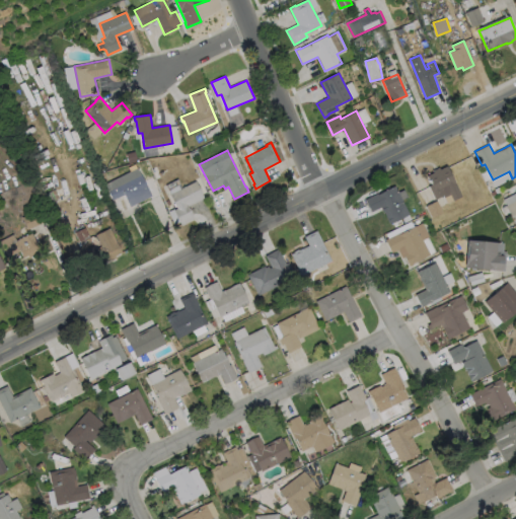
[(447,165),(461,196),(453,200),(450,195),(444,197),(444,196),(435,200),(429,187),(432,184),(427,175),(432,173),(431,171),(439,167),(440,169),(447,165)]
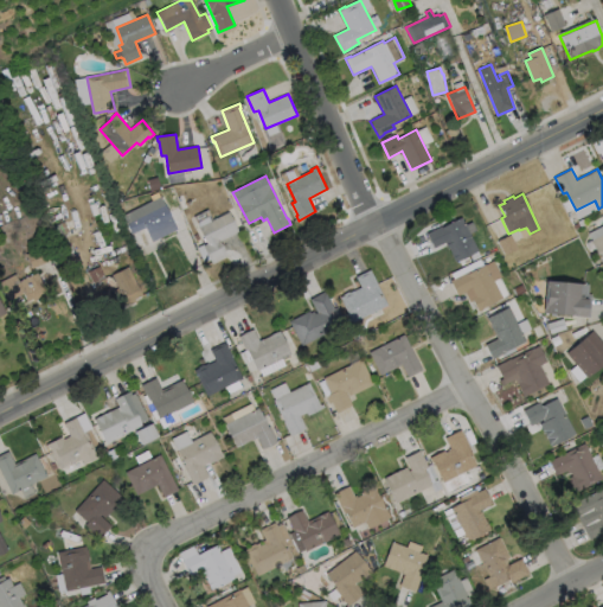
[(162,196),(178,229),(154,242),(147,228),(134,234),(124,215),(162,196)]
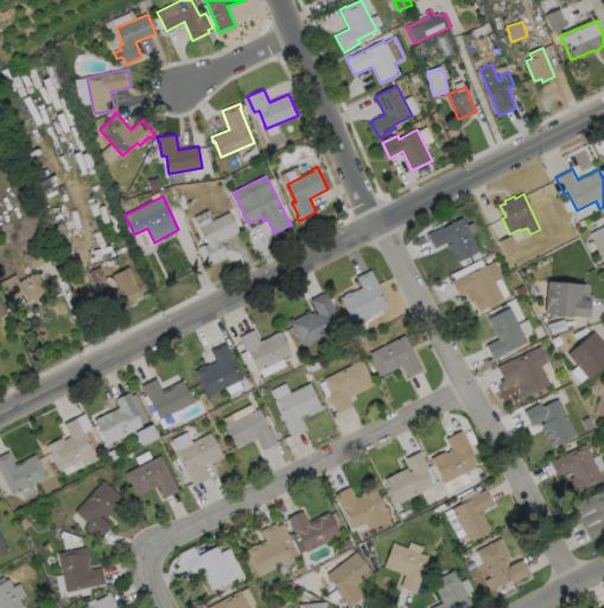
[(229,257),(214,264),(204,246),(209,245),(201,228),(230,213),(240,232),(221,241),(229,257)]
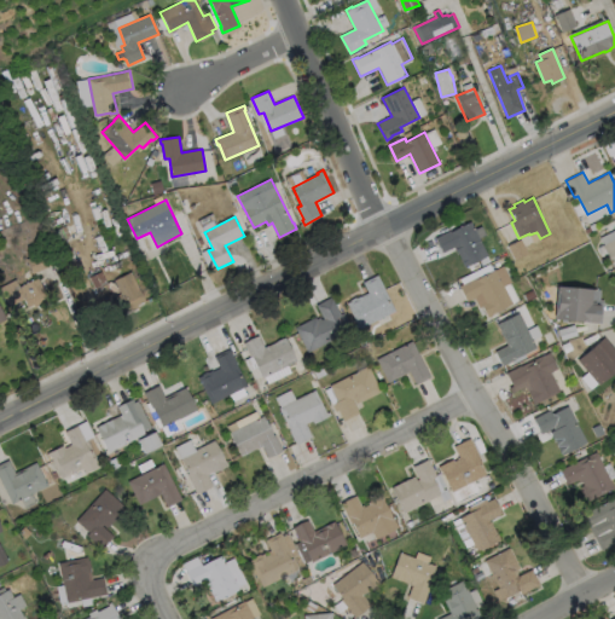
[(471,221),(488,255),(465,267),(454,247),(442,253),(435,238),(451,230),(451,231),(471,221)]
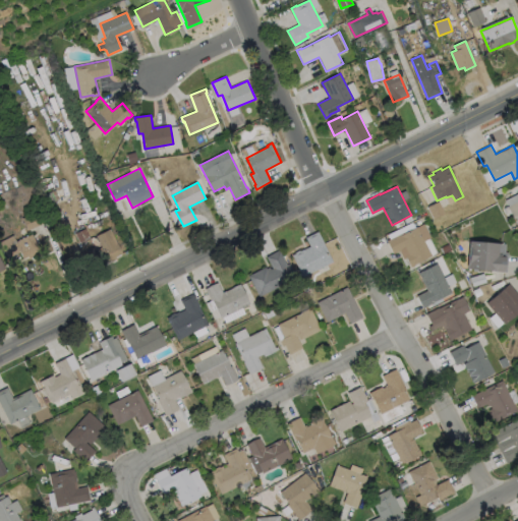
[(517,221),(509,206),(517,201),(517,221)]
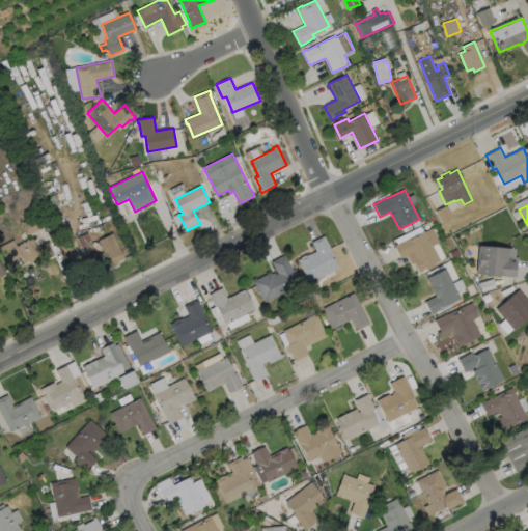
[(432,227),(439,242),(433,245),(440,260),(423,269),(423,270),(419,272),(414,262),(412,263),(408,255),(401,258),(394,245),(412,236),(413,238),(432,227)]
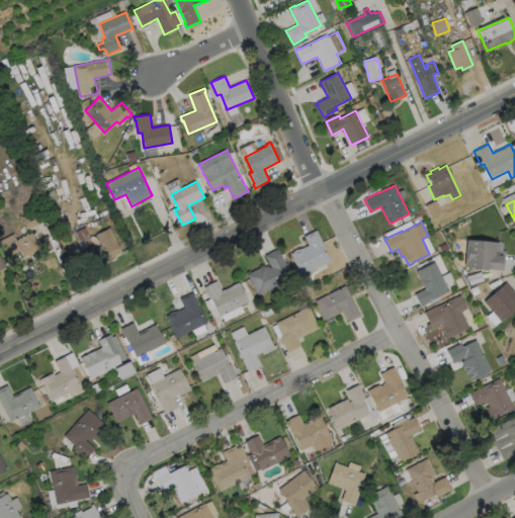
[(116,257),(111,259),(110,258),(101,262),(95,251),(103,248),(96,234),(110,227),(122,251),(115,255),(116,257)]
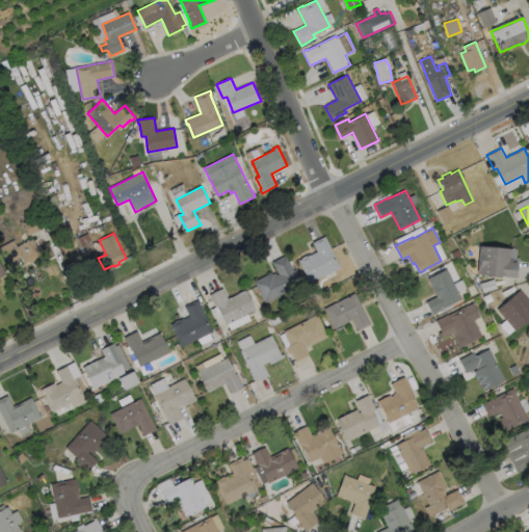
[(324,236),(340,267),(310,283),(297,260),(301,258),(301,257),(306,255),(307,256),(311,254),(311,255),(316,251),(312,242),(324,236)]
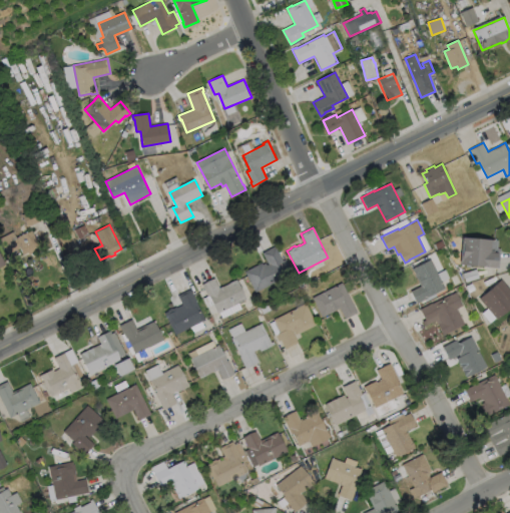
[(32,229),(41,248),(29,254),(28,251),(23,253),(20,247),(8,253),(1,237),(13,231),(16,237),(32,229)]
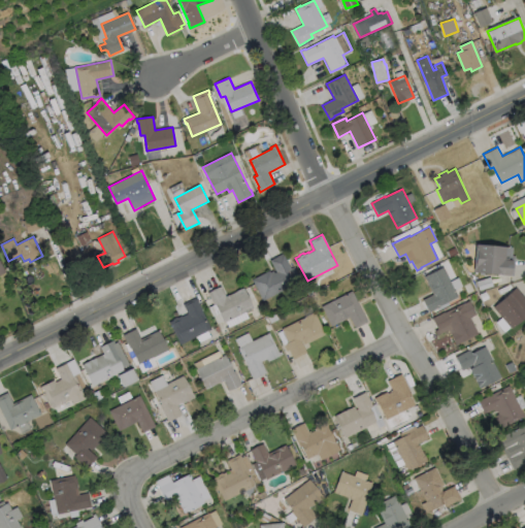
[(516,256),(514,275),(473,272),(477,243),(513,248),(513,256),(516,256)]
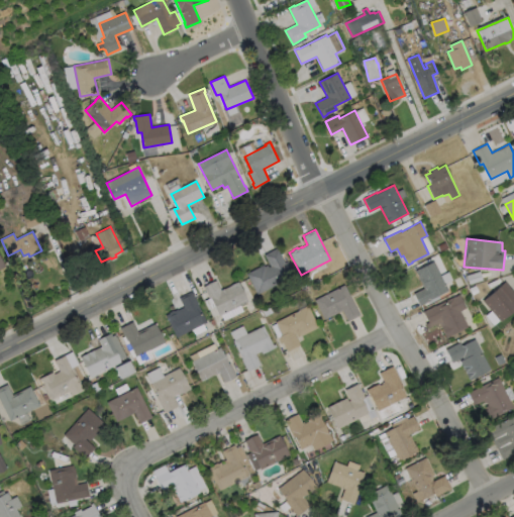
[(277,247),(285,263),(288,261),(292,269),(285,272),(288,278),(258,294),(246,274),(264,265),(265,267),(268,265),(269,267),(271,266),(265,254),(277,247)]
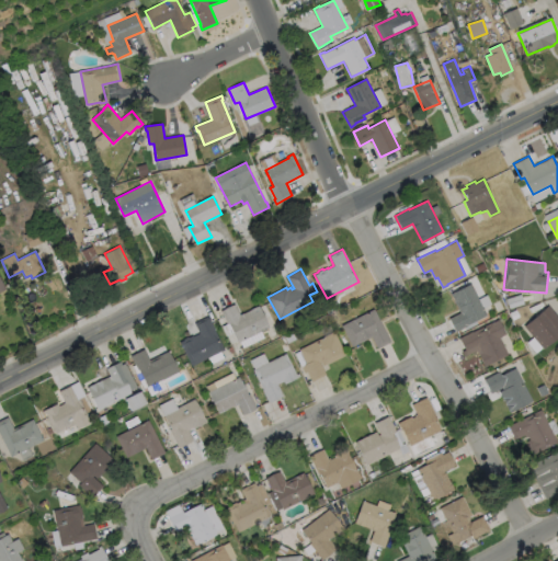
[(471,284),(487,315),(468,324),(469,324),(456,331),(450,318),(460,312),(455,302),(451,294),(471,284)]
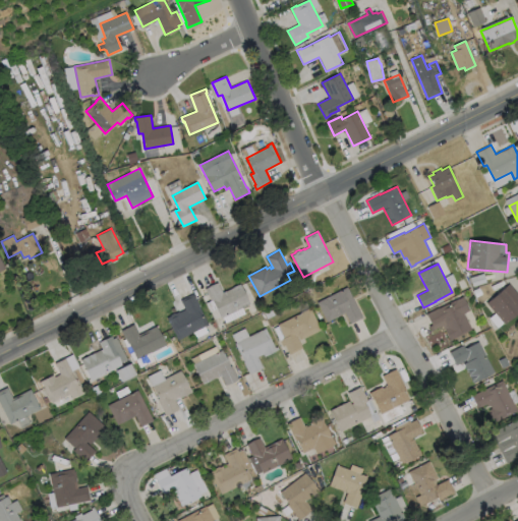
[(218,282),(223,292),(240,284),(250,303),(242,307),(245,313),(226,324),(223,317),(222,317),(213,299),(211,300),(206,289),(218,282)]
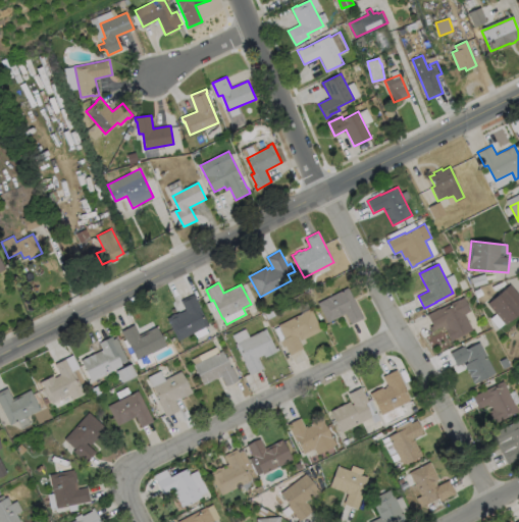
[(518,314),(506,324),(488,303),(511,284),(518,293),(518,314)]
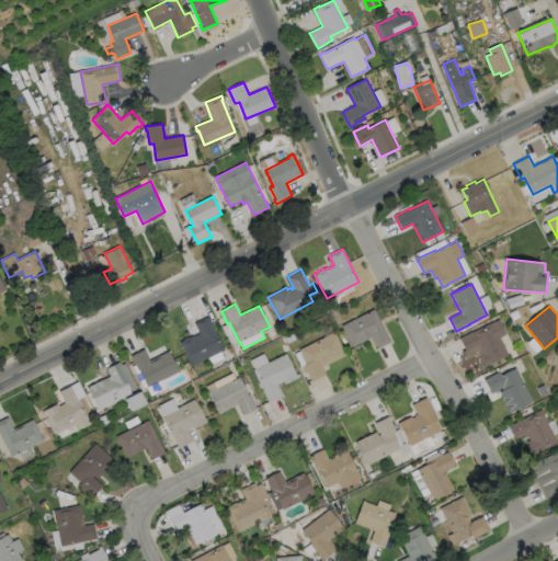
[(374,309),(391,342),(378,348),(372,336),(352,346),(342,325),(374,309)]
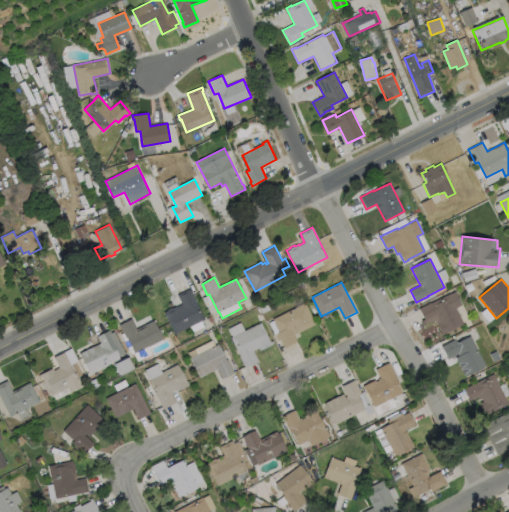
[(190,289),(190,290),(191,290),(197,301),(196,301),(205,319),(201,321),(204,326),(193,332),(190,326),(175,334),(164,312),(168,310),(167,309),(172,307),(172,308),(176,306),(177,307),(182,304),(177,295),(190,289)]
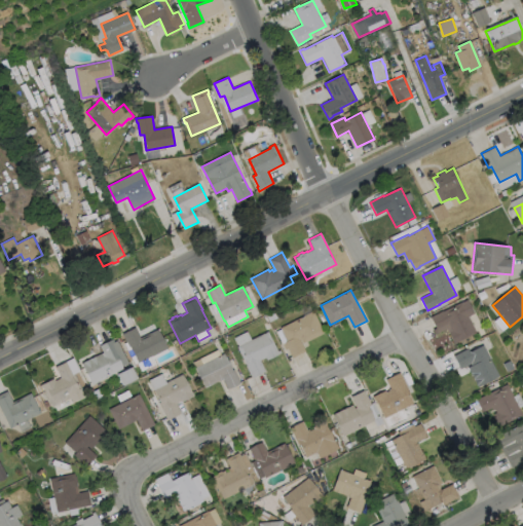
[(468,299),(475,313),(469,316),(477,332),(454,343),(447,329),(436,334),(433,329),(437,328),(431,316),(443,310),(443,311),(461,302),(468,299)]
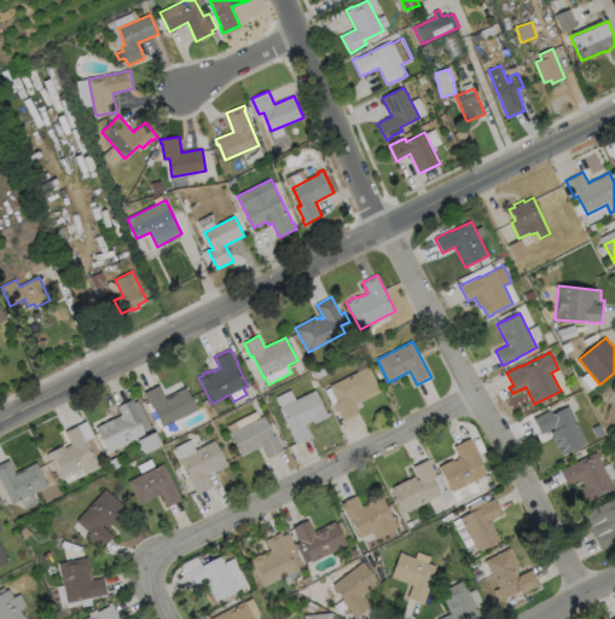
[(382,391),(357,404),(354,399),(353,399),(359,414),(344,421),(338,410),(336,411),(334,405),(336,404),(335,403),(338,401),(330,386),(369,365),(382,391)]
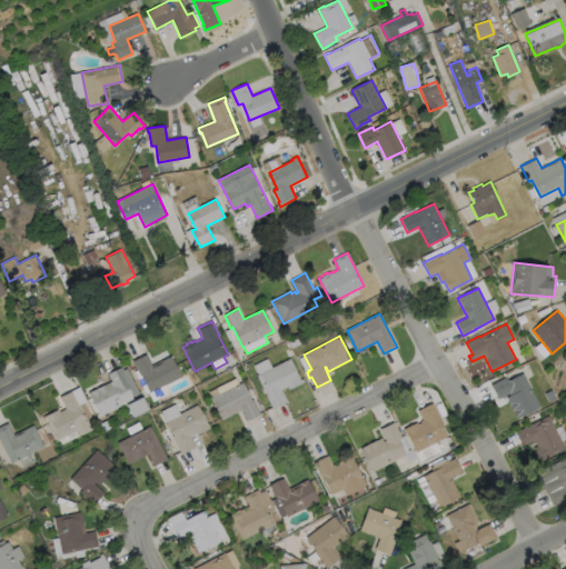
[(147,355),(152,366),(171,356),(182,378),(166,386),(170,393),(154,401),(149,392),(147,393),(135,371),(138,370),(132,361),(147,355)]
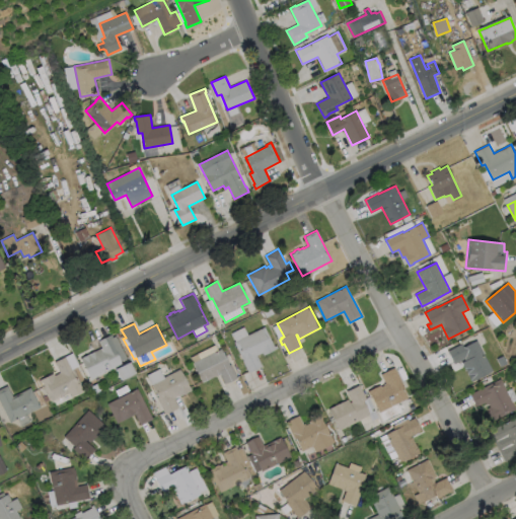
[(265,326),(275,346),(277,345),(278,348),(264,356),(263,353),(256,356),(263,366),(249,373),(243,361),(243,360),(234,342),(265,326)]
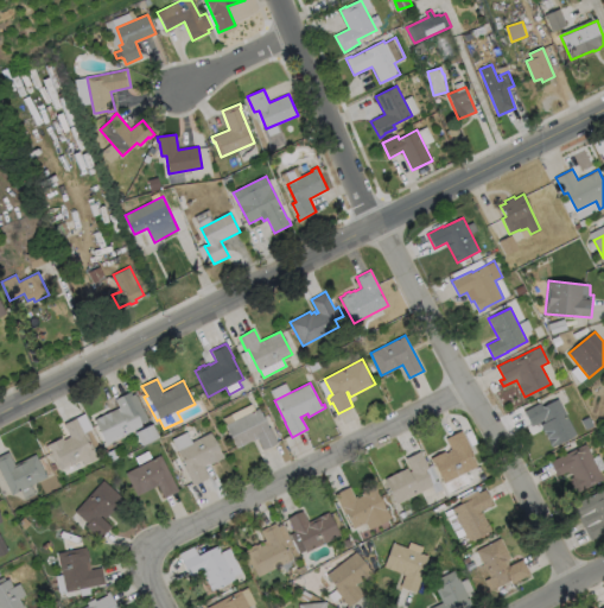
[(131,392),(133,396),(137,393),(151,423),(108,444),(95,419),(120,407),(116,399),(131,392)]
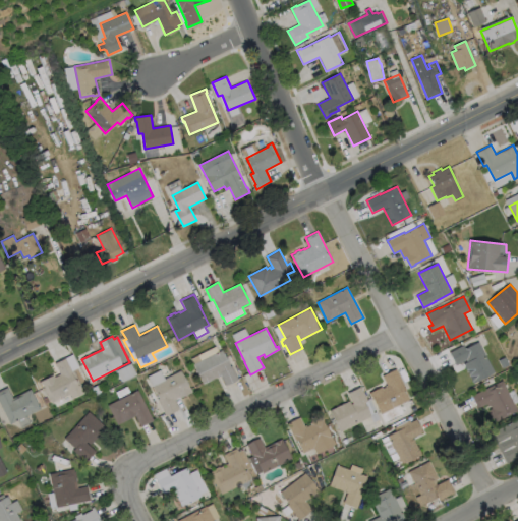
[(478,342),(495,372),(474,383),(464,363),(467,362),(466,360),(456,365),(450,352),(464,345),(465,348),(478,342)]
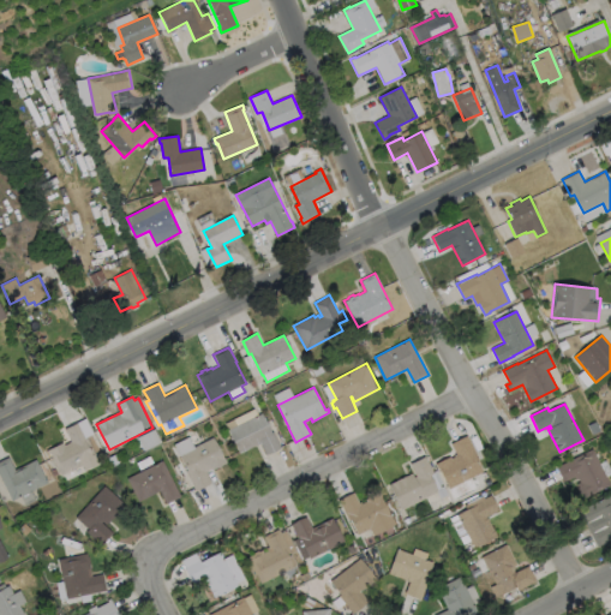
[(255,408),(258,415),(263,413),(273,433),(274,431),(281,447),(267,455),(259,441),(239,452),(225,423),(255,408)]
